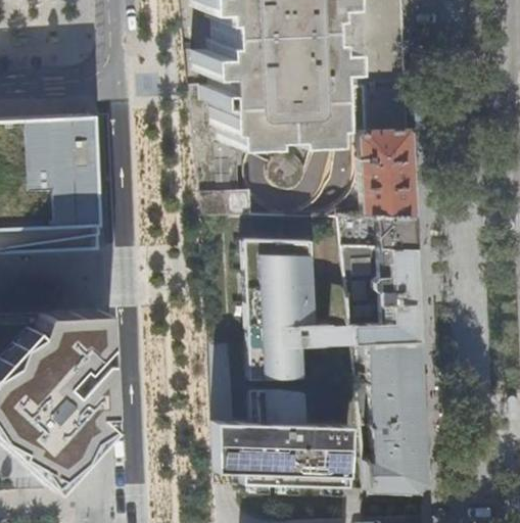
[(402,0),(191,0),(192,7),(208,6),(208,18),(215,17),(216,38),(209,38),(209,50),(195,50),(195,72),(210,70),(210,84),(202,84),(189,85),(190,89),(202,211),(242,211),(252,212),(249,189),(240,190),(239,186),(238,178),(238,173),(239,165),(239,161),(241,156),(243,151),(232,148),(232,140),(258,139),(258,132),(271,131),(281,131),(281,138),(320,136),(320,122),(326,122),(324,89),(364,87),(365,102),(366,129),(407,128),(406,99),(406,94),(405,86),(403,17),(402,0)]
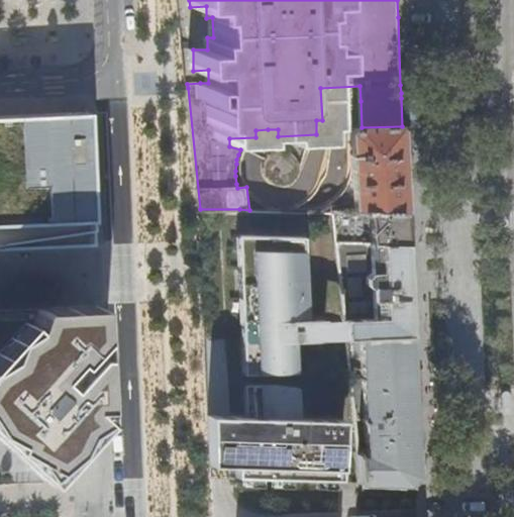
[(0,250),(55,250),(78,249),(101,248),(96,114),(0,117),(0,250)]
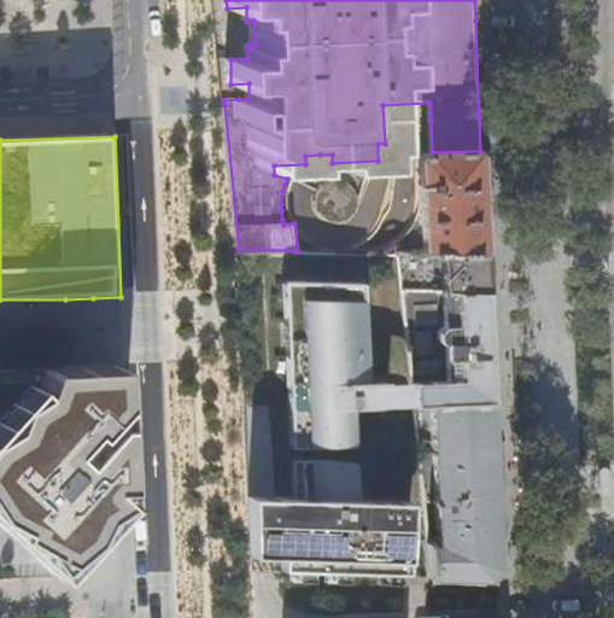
[(481,151),(480,151),(432,152),(424,159),(427,254),(486,256),(486,242),(484,202),(483,151),(481,151)]
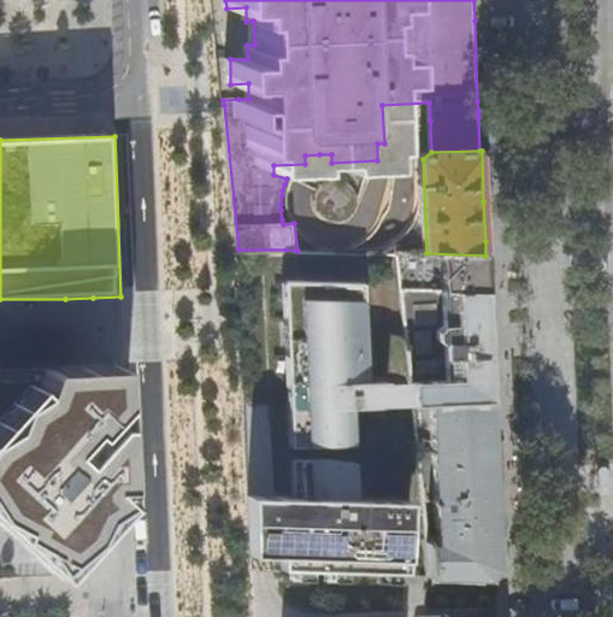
[(497,151),(482,151),(483,201),(485,241),(501,241),(497,151)]
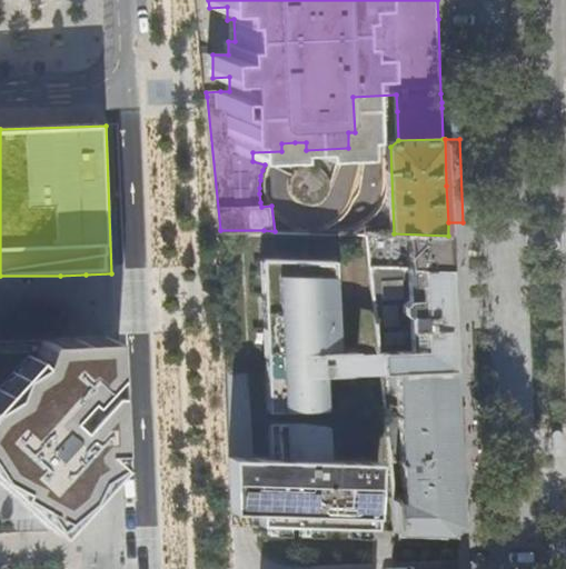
[(394,233),(369,233),(373,266),(450,268),(449,251),(448,236),(394,233)]
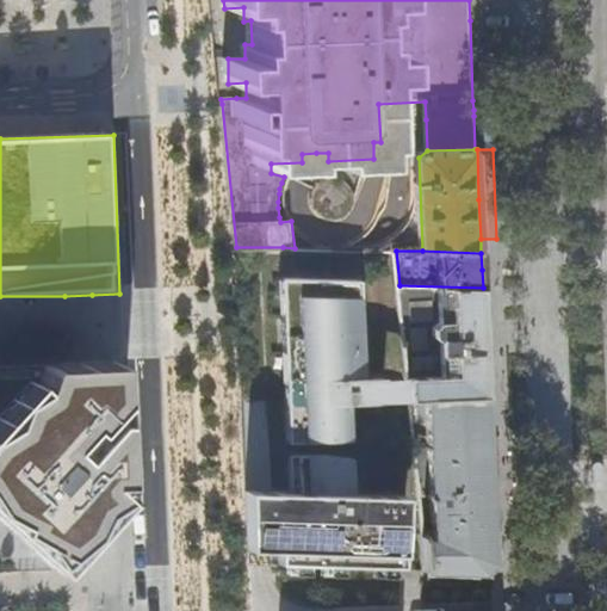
[(373,282),(292,279),(291,444),(353,443),(352,407),(381,407),(383,407),(385,405),(386,403),(389,401),(389,381),(370,381),(373,282)]
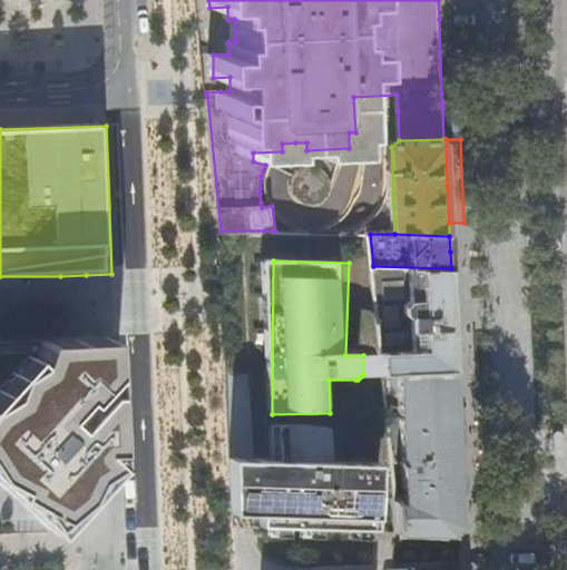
[(452,305),(451,268),(373,266),(384,373),(456,370),(452,305)]
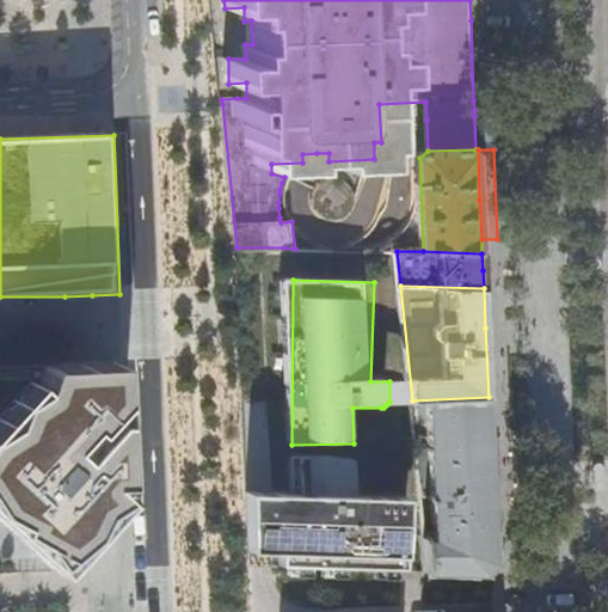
[(53,365),(0,424),(0,518),(59,570),(123,501),(118,404),(117,361),(72,363),(53,365)]
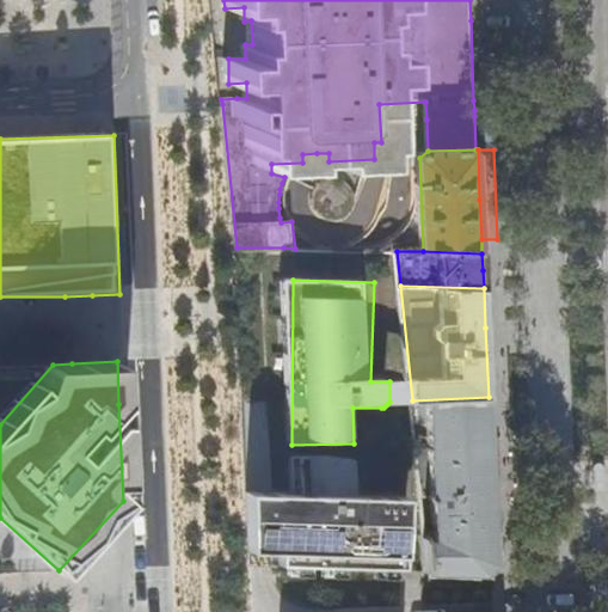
[(489,397),(412,401),(415,423),(430,421),(435,538),(425,538),(429,574),(485,574),(496,563),(492,475),(490,439),(489,397)]
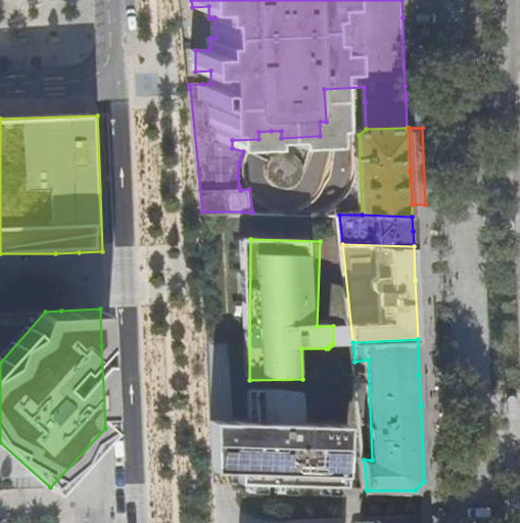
[(211,422),(234,422),(231,344),(208,344),(211,422)]
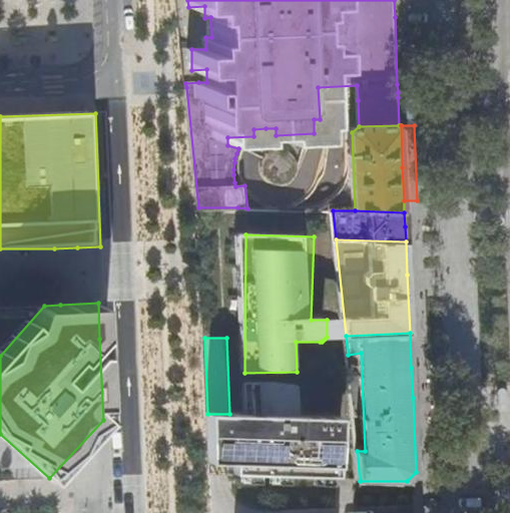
[(424,367),(411,368),(413,398),(425,397),(424,367)]
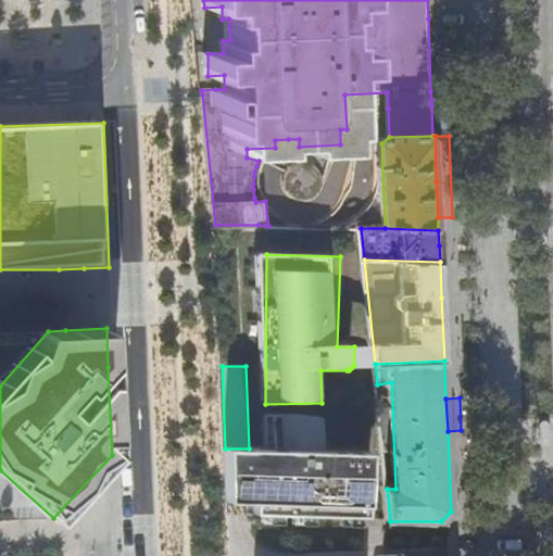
[(296,415),(265,415),(265,450),(249,449),(225,449),(228,502),(247,502),(247,514),(367,518),(369,453),(322,452),(322,419),(296,415)]
